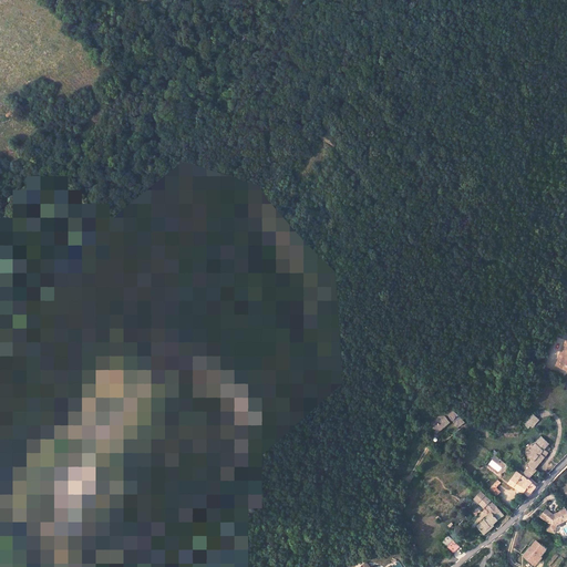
[(566,340),(557,362),(566,366),(566,340)]
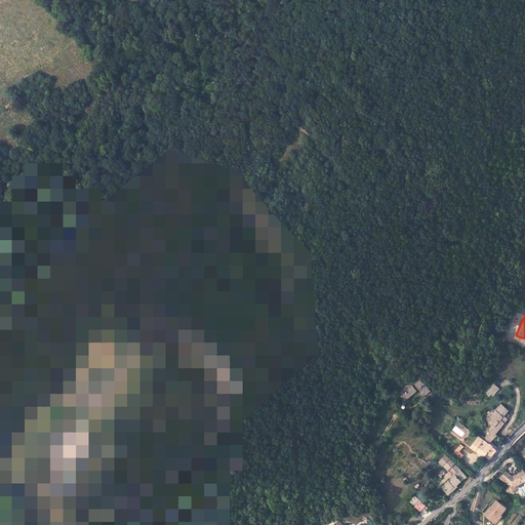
[(408,386),(398,395),(403,402),(418,389),(423,396),(430,391),(420,380),(415,384),(408,386)]
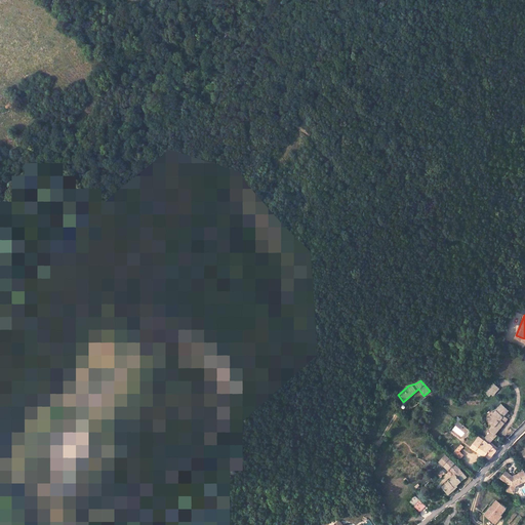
[(489,389),(492,392),(491,393),(492,394),(498,388),(493,384),(489,389)]
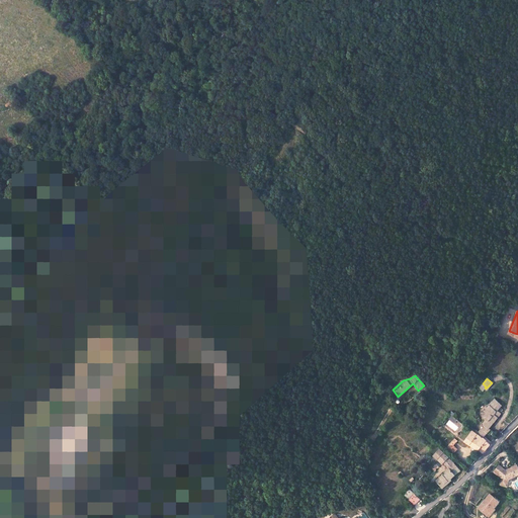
[(489,428),(501,413),(500,412),(503,409),(500,407),(501,405),(494,399),(489,404),(490,405),(487,408),(489,409),(491,410),(488,413),(488,414),(487,413),(486,413),(485,414),(484,415),(484,416),(485,418),(486,418),(487,419),(483,423),(484,424),(489,428)]
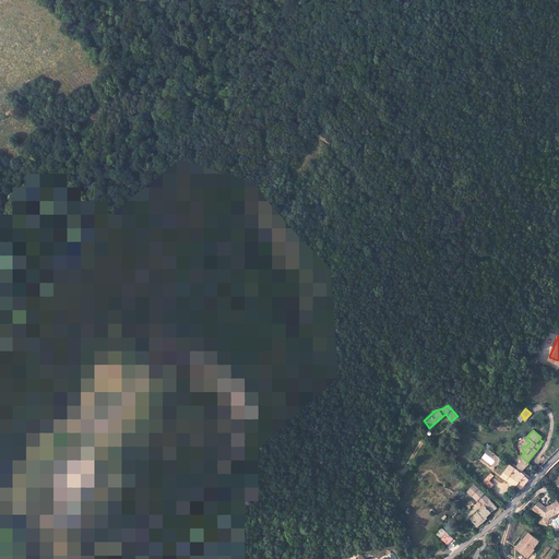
[(515,465),(513,467),(520,473),(521,472),(523,468),(527,462),(522,458),(515,465)]
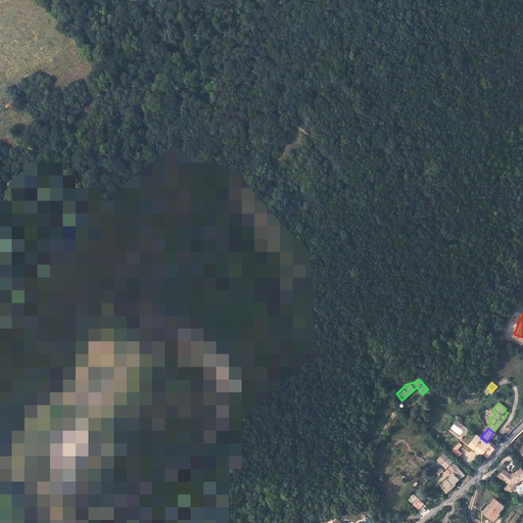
[(91,437),(80,430),(49,474),(59,481),(91,437)]
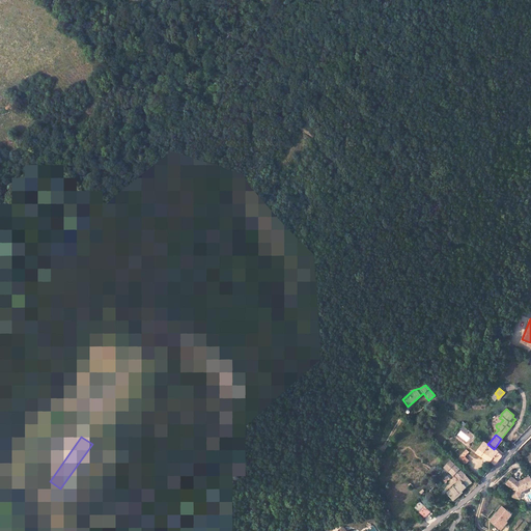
[(485,443),(483,441),(476,452),(485,458),(484,459),(484,460),(484,463),(484,464),(485,465),(485,466),(487,467),(488,467),(491,467),(493,466),(494,466),(494,465),(490,462),(495,456),(492,453),(496,449),(495,448),(494,449),(487,444),(485,443)]
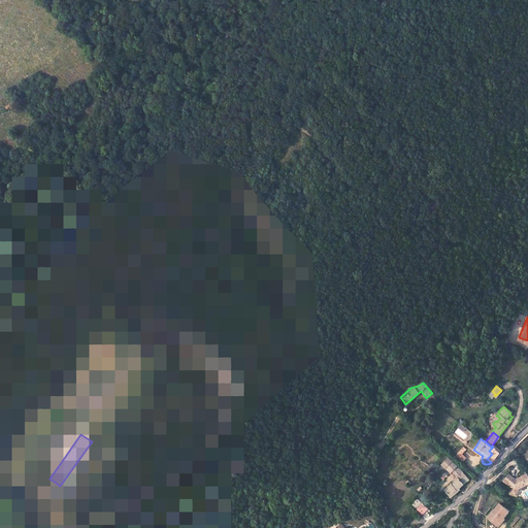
[(492,454),(487,459),(491,462),(492,462),(499,452),(493,447),(489,451),(492,454)]
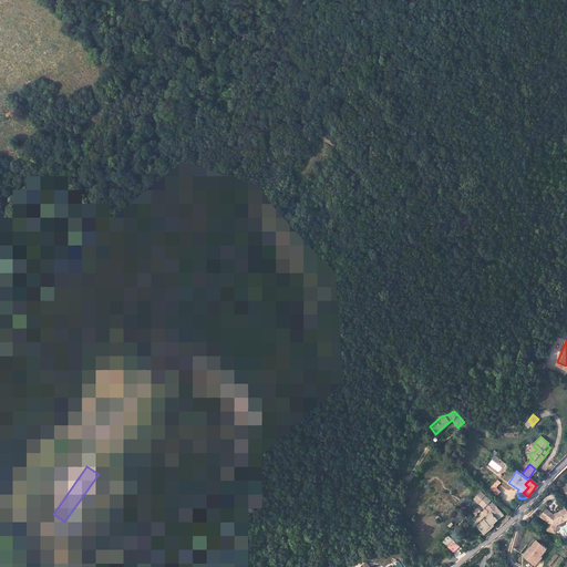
[(497,484),(495,482),(486,493),(493,498),(497,494),(493,490),(497,484)]
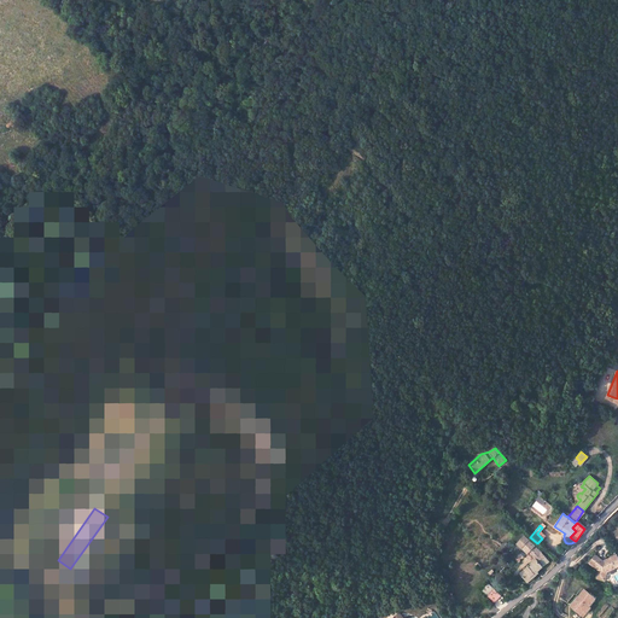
[(536,559),(520,573),(525,581),(529,578),(530,576),(535,572),(536,571),(549,560),(548,560),(549,559),(549,558),(548,557),(547,555),(546,557),(544,555),(543,555),(540,552),(534,557),(536,559)]
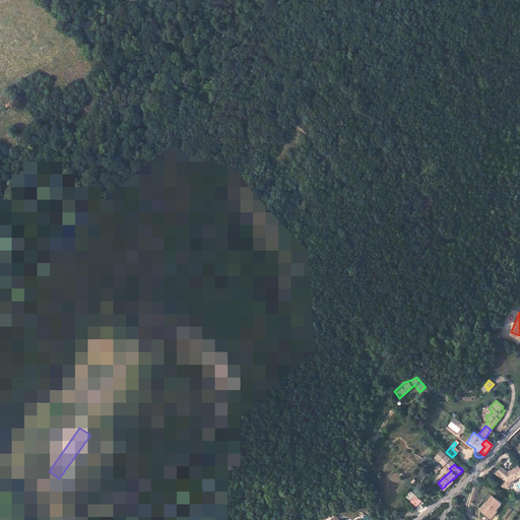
[(500,466),(495,473),(503,478),(501,486),(509,488),(511,480),(513,479),(517,477),(519,475),(519,469),(518,467),(508,472),(500,466)]
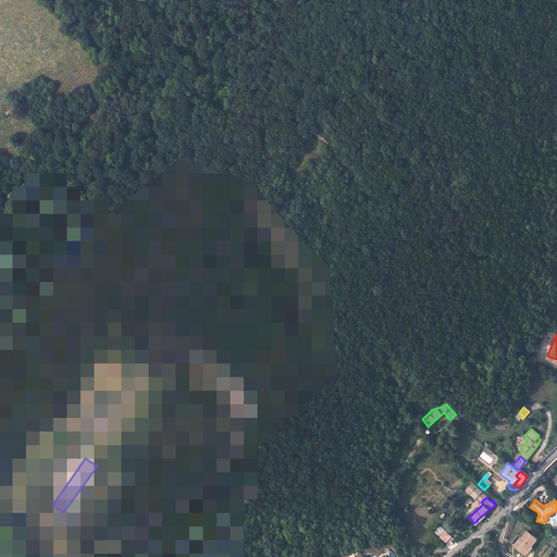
[(527,531),(514,546),(524,554),(531,546),(536,539),(527,531)]
